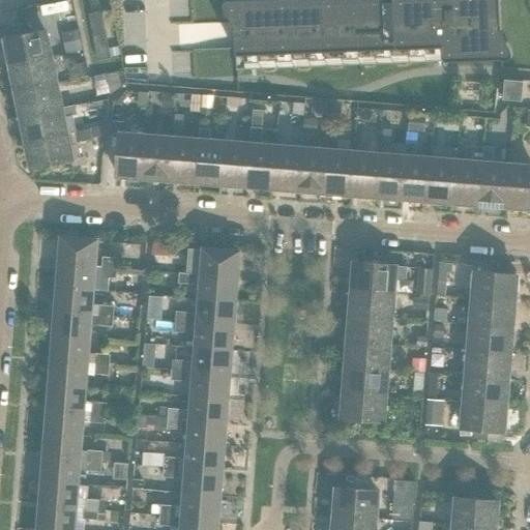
[(498,0),(265,0),(234,1),(236,68),(501,58),(498,0)]
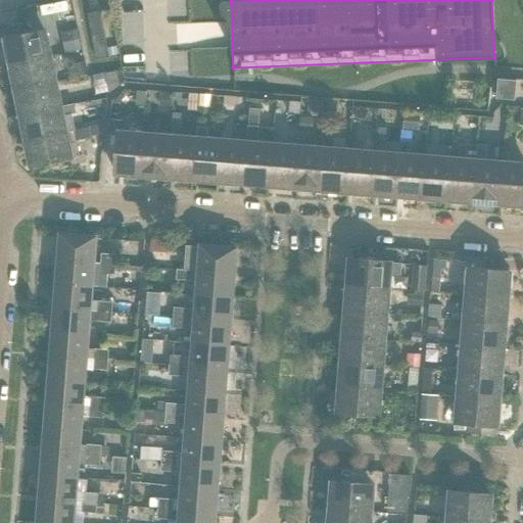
[(148,64),(145,4),(122,5),(124,65),(148,64)]
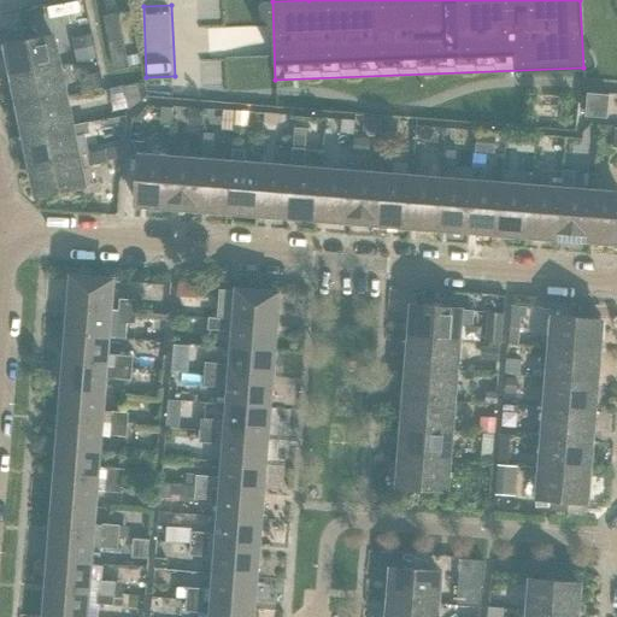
[(118,13),(103,16),(106,36),(112,71),(129,68),(127,56),(125,51),(123,34),(122,29),(118,13)]
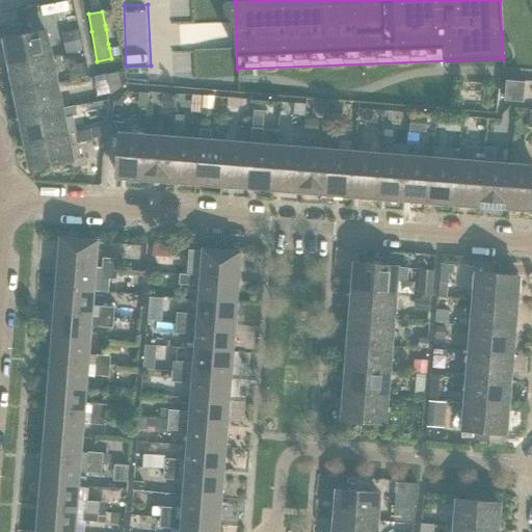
[(78,29),(61,32),(65,53),(82,50),(78,29)]
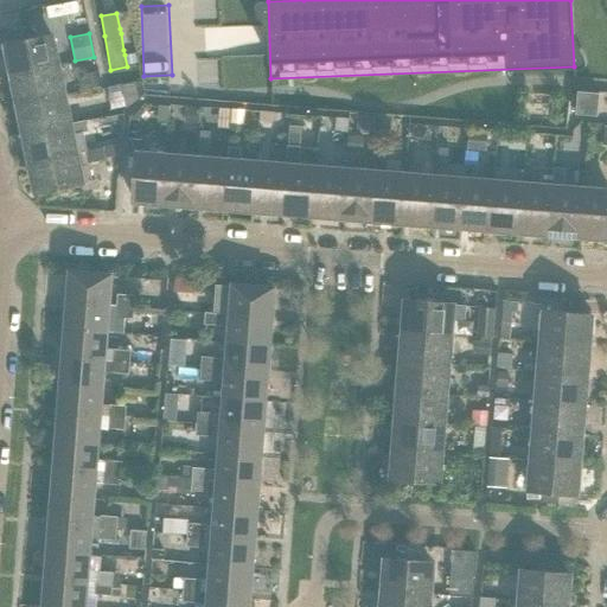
[(12,75),(57,65),(51,36),(6,45),(12,75)]
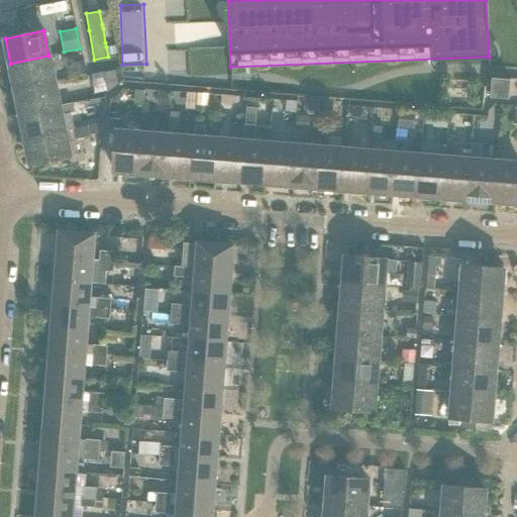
[(15,89),(54,81),(48,56),(10,64),(15,89)]
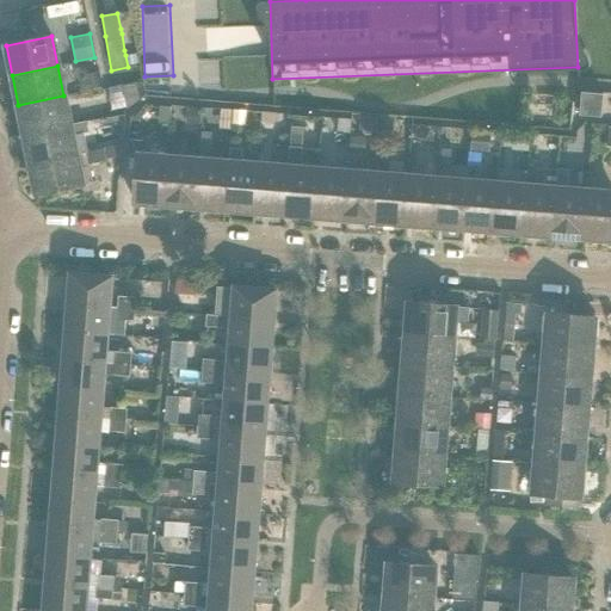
[(127,109),(143,96),(140,80),(107,87),(112,110),(125,106),(127,109)]
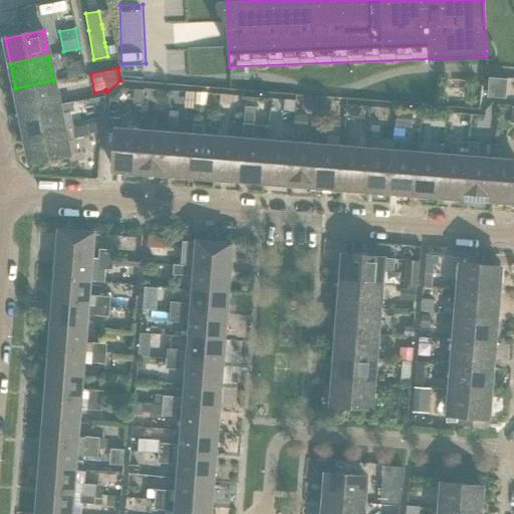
[(505,98),(507,78),(488,77),(487,96),(505,98)]
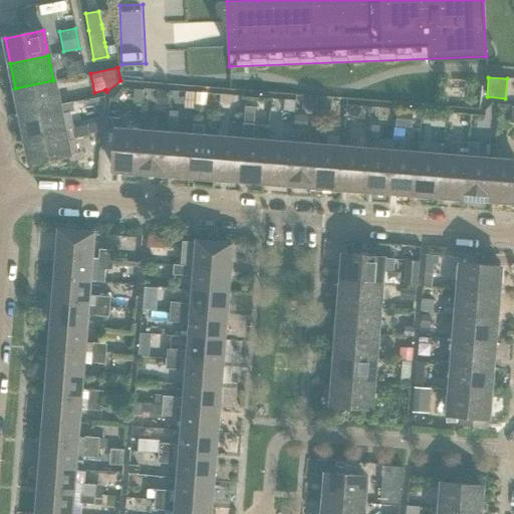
[(21,112),(58,105),(53,80),(15,88),(21,112)]
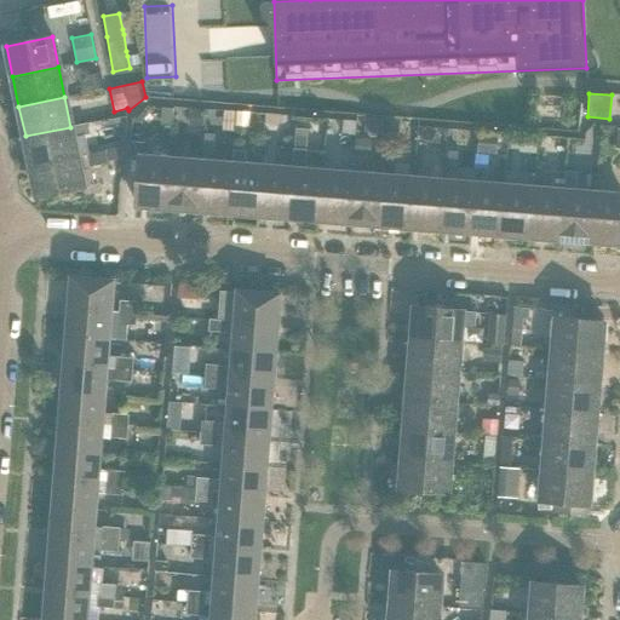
[(189,109),(188,125),(204,126),(205,110),(189,109)]
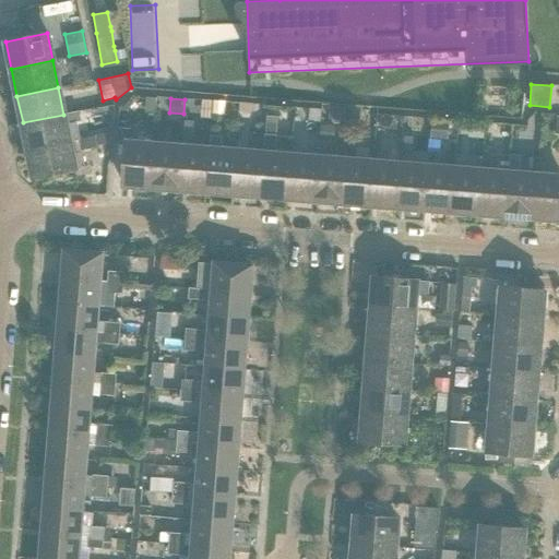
[(227,116),(228,102),(213,100),(212,115),(227,116)]
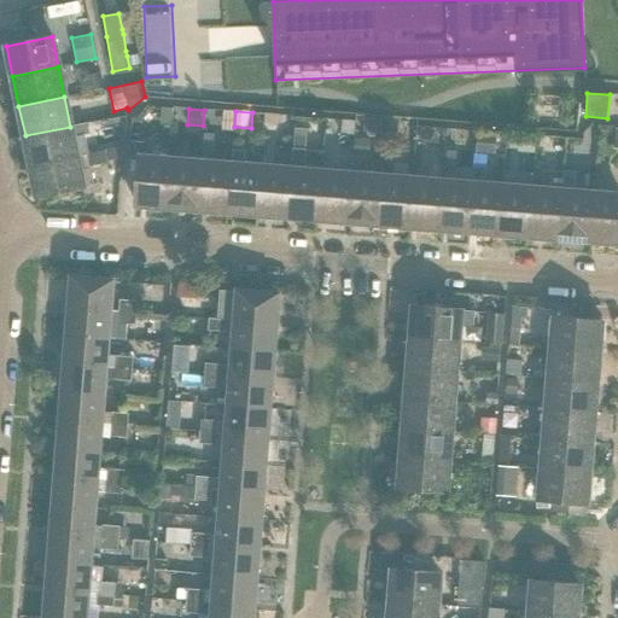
[(264,112),(263,123),(279,124),(279,114),(264,112)]
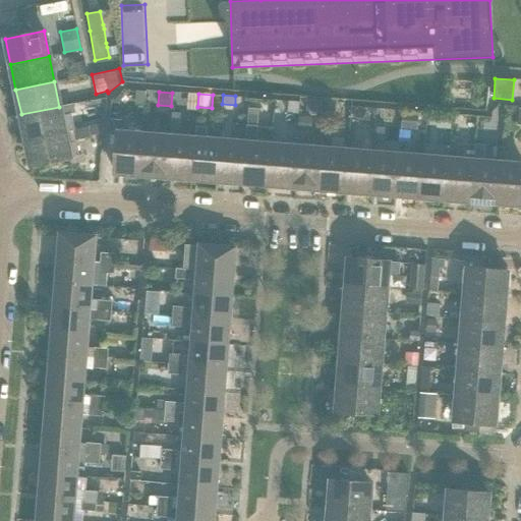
[(322,112),(323,99),(305,98),(305,111),(322,112)]
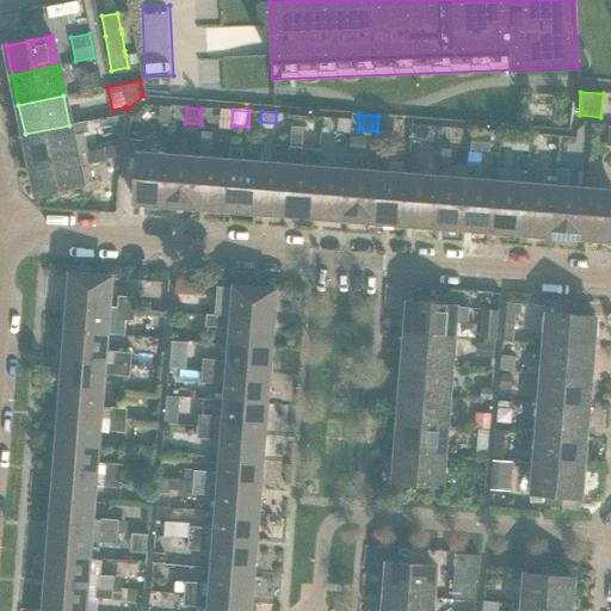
[(381,116),(381,129),(393,130),(393,117),(381,116)]
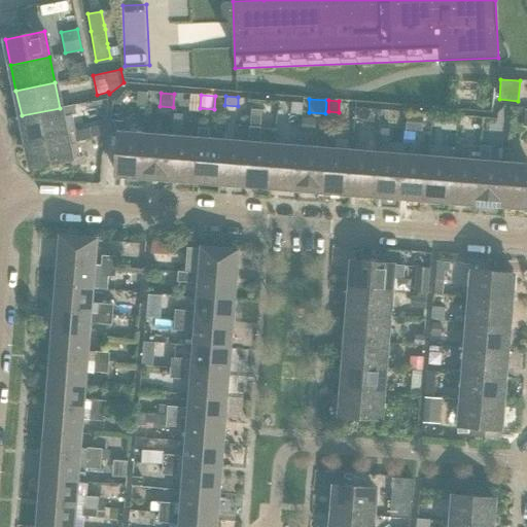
[(291,101),(290,114),(302,115),(303,102),(291,101)]
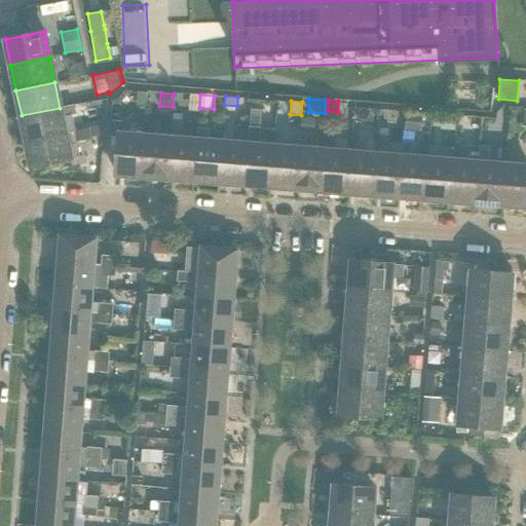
[(65,133),(65,132),(60,108),(22,115),(27,141),(65,133)]
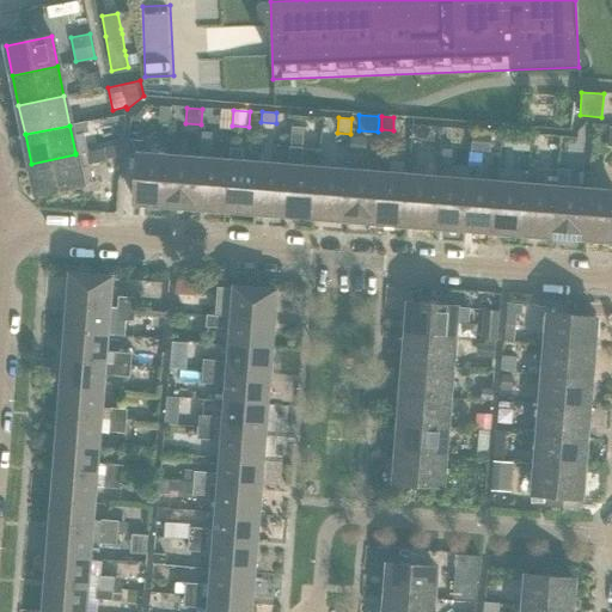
[(490,133),(470,130),(469,150),(488,152),(490,133)]
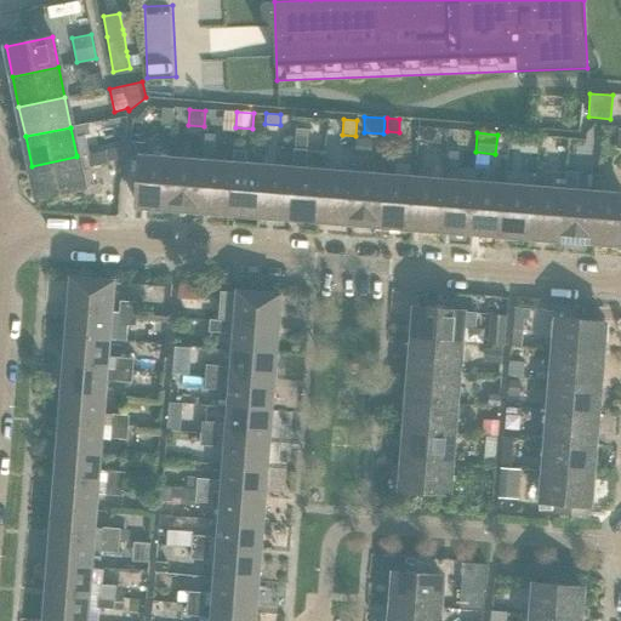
[(205,134),(203,153),(214,154),(216,134),(205,134)]
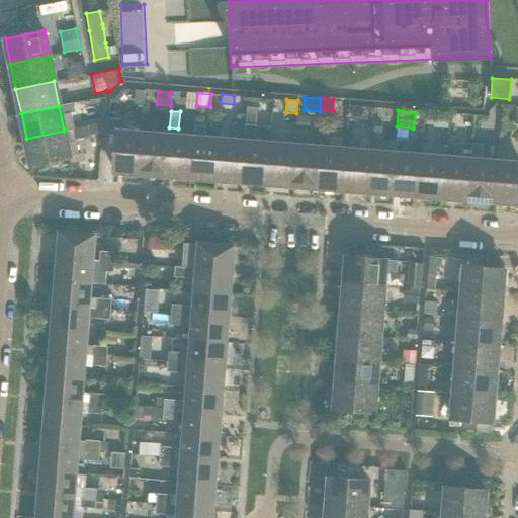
[(434,114),(433,127),(447,128),(448,115),(434,114)]
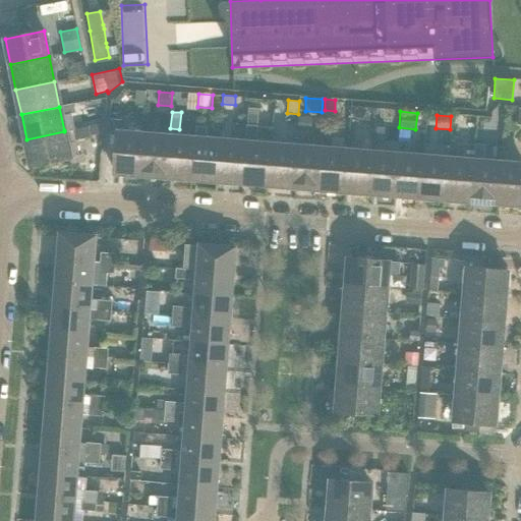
[(298,116),(297,128),(310,129),(311,117),(298,116)]
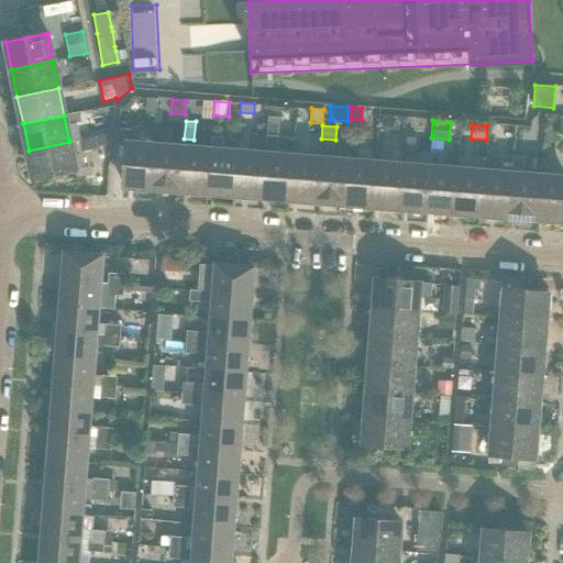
[(119,129),(118,142),(127,143),(130,143),(131,130),(119,129)]
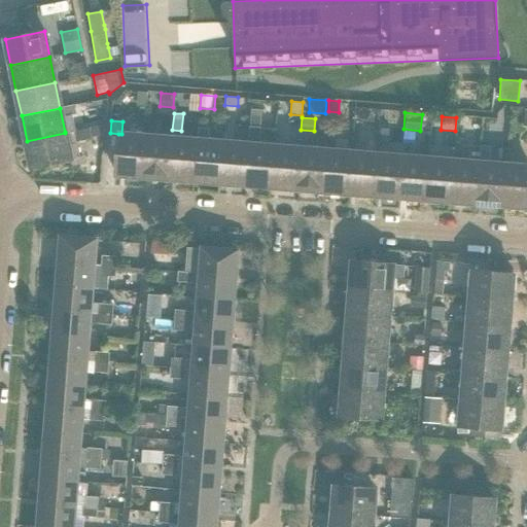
[(65,133),(27,141),(32,167),(71,159),(68,144),(92,138),(91,137),(102,135),(100,127),(90,129),(90,127),(65,132),(65,133)]
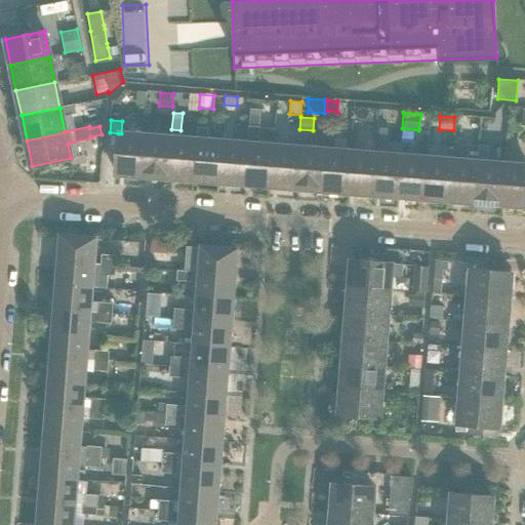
[(246,144),(243,184),(269,186),(272,146),(257,145),(258,127),(247,126),(246,144)]
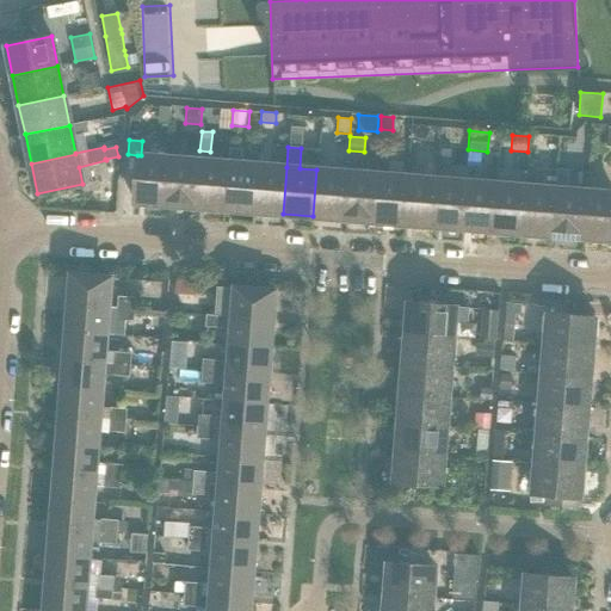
[(442,148),(439,165),(450,166),(452,148),(442,148)]
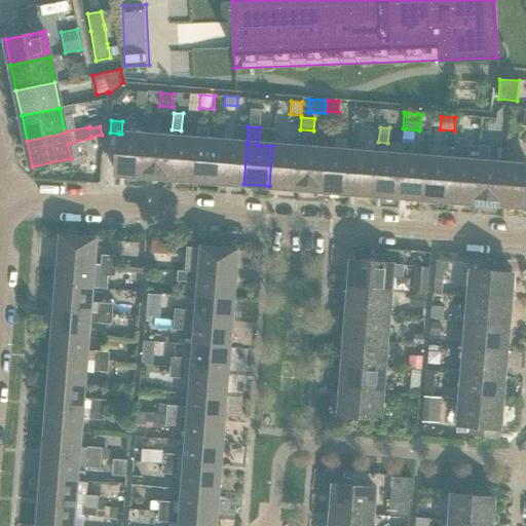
[(141,175),(144,136),(121,134),(118,134),(115,173),(141,175)]
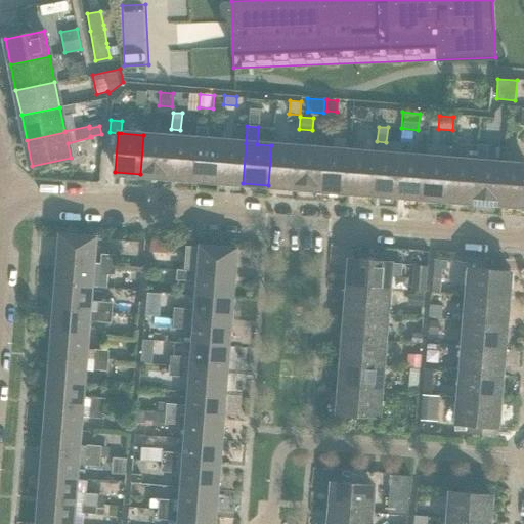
[(166,176),(169,137),(143,135),(140,174),(166,176)]
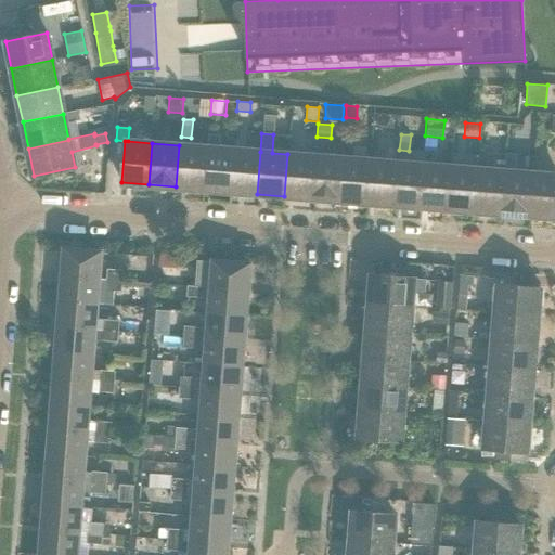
[(203,189),(206,147),(179,145),(176,186),(203,189)]
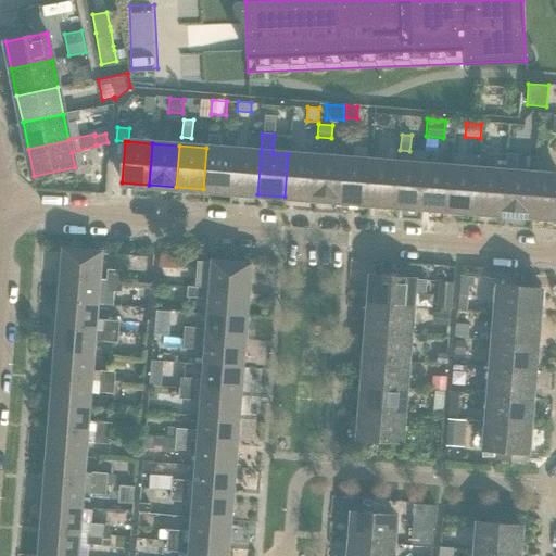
[(230,192),(234,150),(206,148),(203,189),(230,192)]
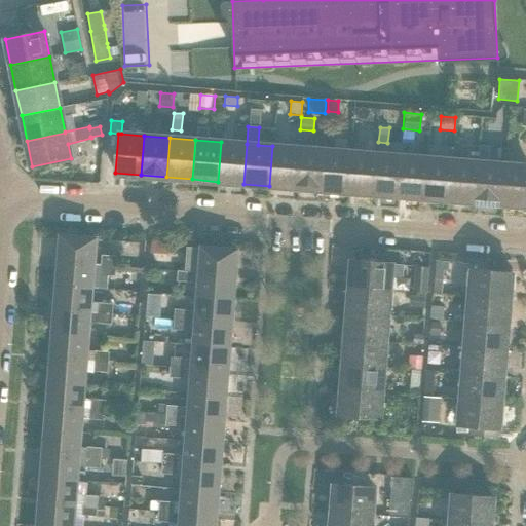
[(243,184),(247,144),(221,142),(218,182),(243,184)]
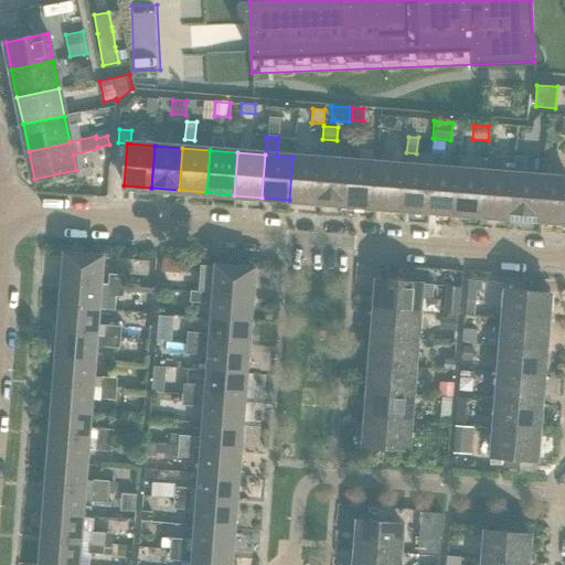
[(510,217),(513,174),(498,173),(499,155),(487,153),(486,172),(482,215),(510,217)]
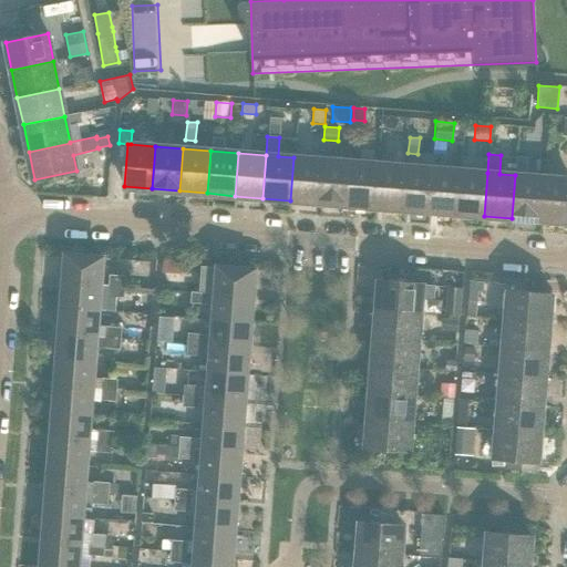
[(515,175),(512,218),(539,220),(543,177),(527,176),(528,157),(516,156),(515,175)]
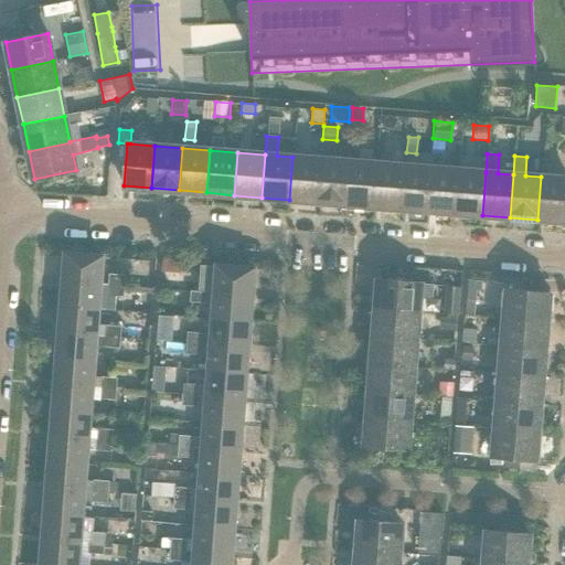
[(317,202),(320,159),(292,157),(289,200),(317,202)]
